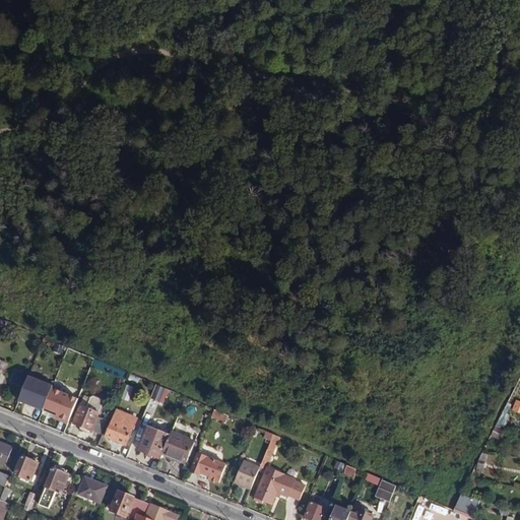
[(53,386),(60,369),(54,367),(50,376),(53,377),(50,384),(53,386)]
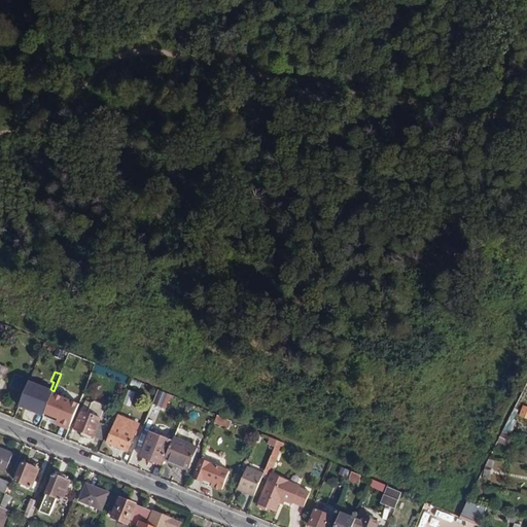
[(166,409),(171,394),(159,390),(153,405),(166,409)]
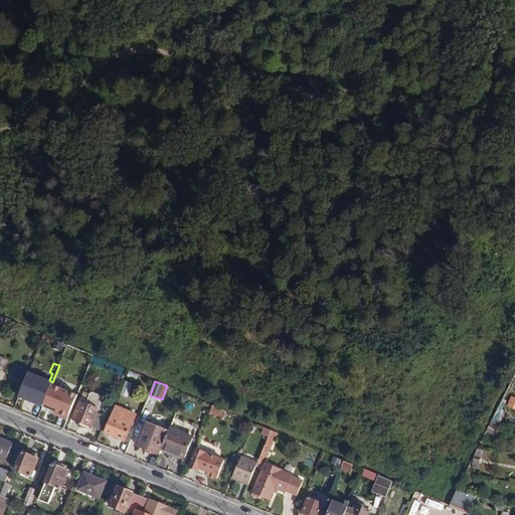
[(41,390),(24,383),(18,398),(35,405),(41,390)]
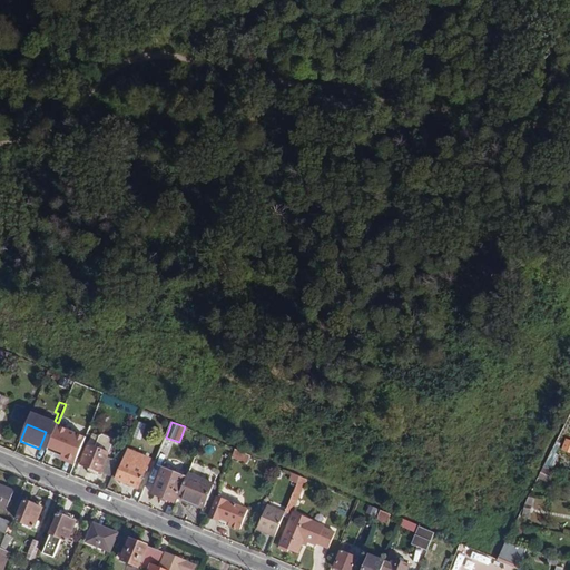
[(76,463),(86,438),(64,429),(53,454),(76,463)]
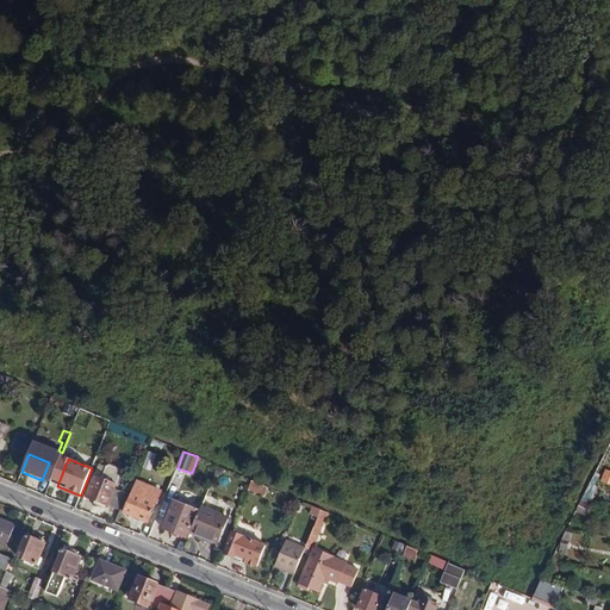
[(87,497),(110,505),(117,489),(118,486),(95,477),(87,497)]
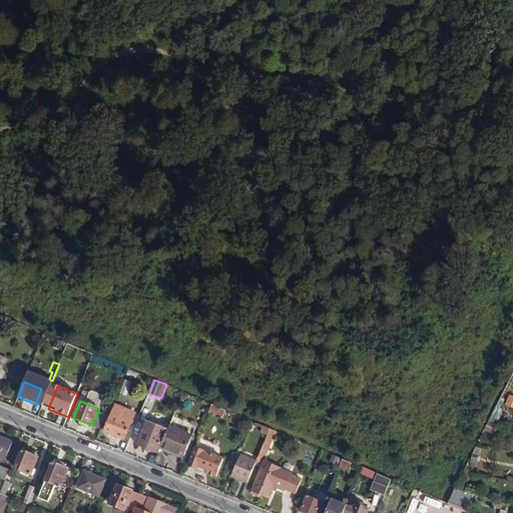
[(224,409),(212,404),(209,412),(221,417),(224,409)]
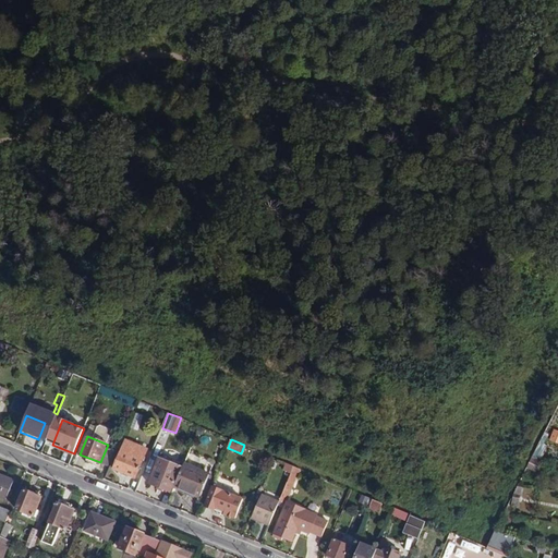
[(540,444),(534,456),(540,458),(545,446),(540,444)]
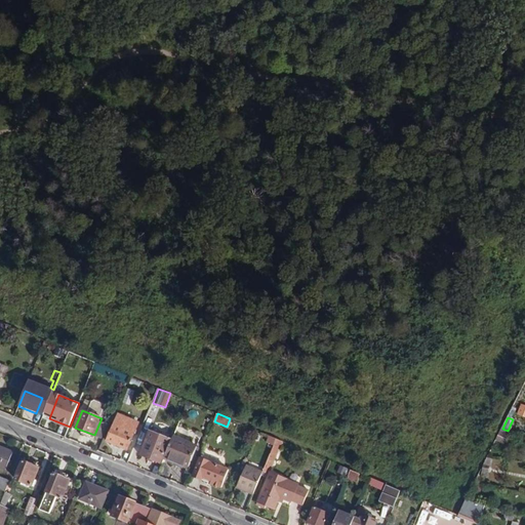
[(139,432),(144,420),(138,418),(134,430),(139,432)]
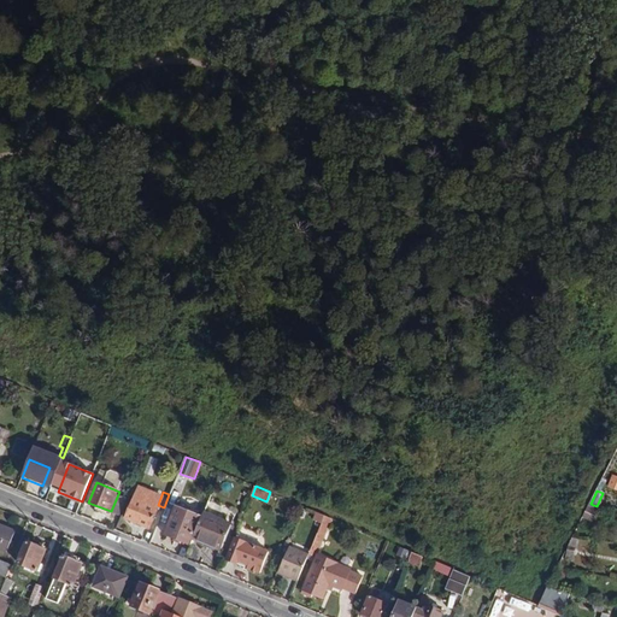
[(118,494),(111,511),(119,515),(127,498),(118,494)]
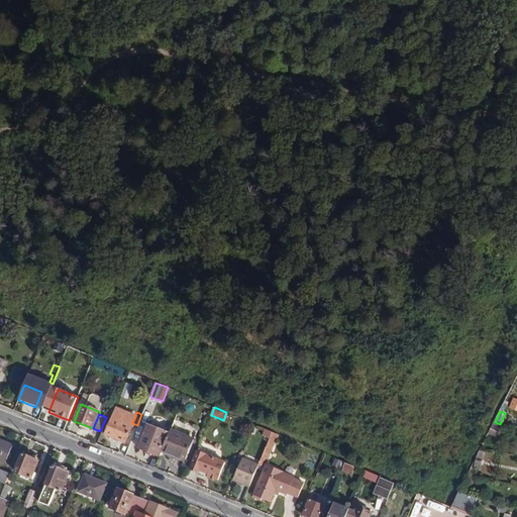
[(125,442),(132,427),(112,419),(106,433),(125,442)]
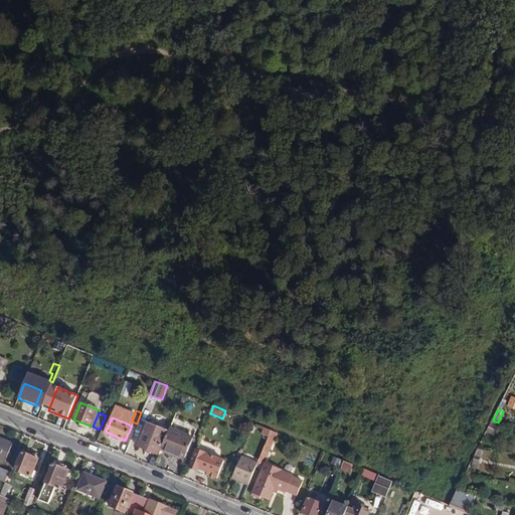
[(157,455),(167,432),(148,423),(138,447),(157,455)]
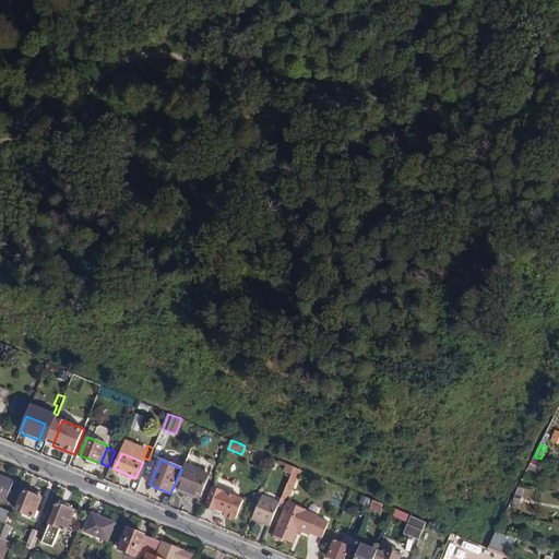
[(295,467),(287,464),(285,471),(292,473),(295,467)]
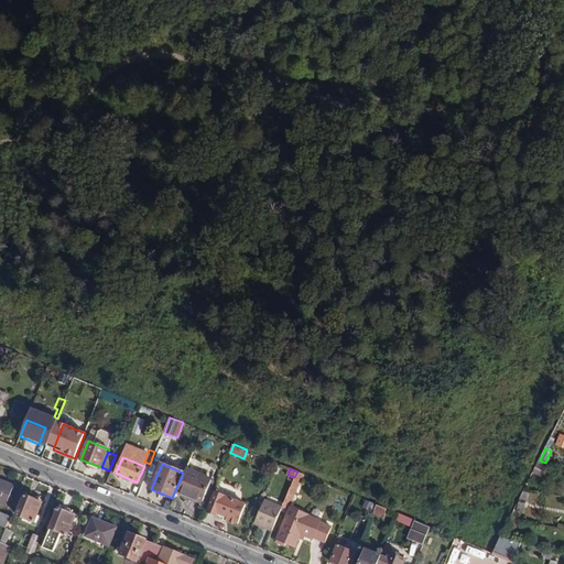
[(212,479),(186,469),(176,492),(202,502),(212,479)]
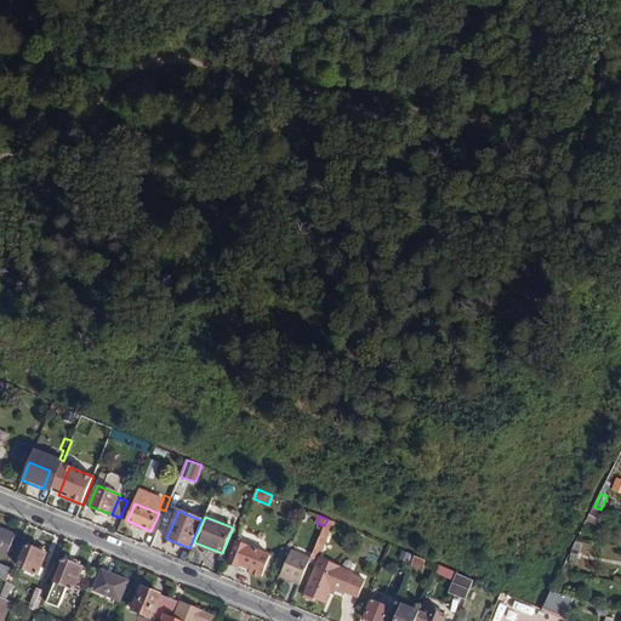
[(328,519),(324,525),(312,558),(318,560),(334,522),(328,519)]
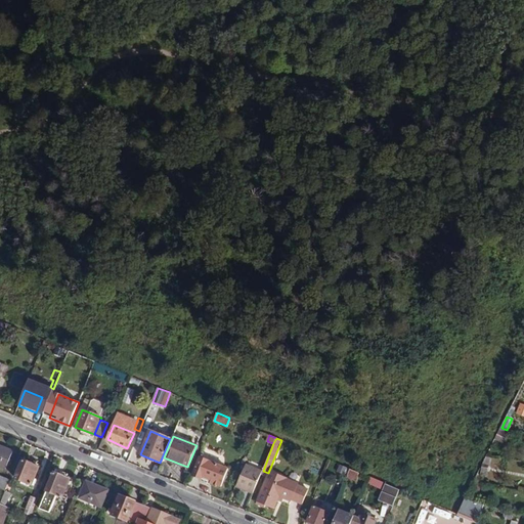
[(0,467),(5,469),(12,451),(0,446),(0,467)]
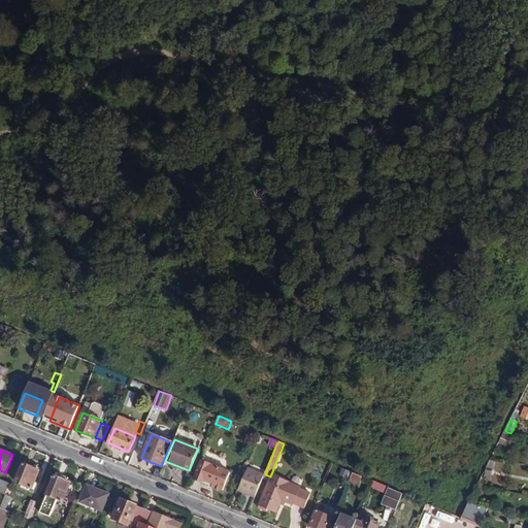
[(229,472),(202,461),(195,479),(202,482),(203,480),(212,483),(210,487),(222,491),(229,472)]
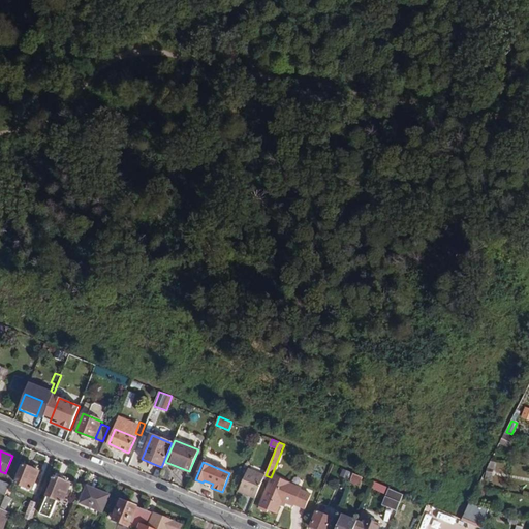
[(32,490),(38,472),(23,465),(16,484),(32,490)]
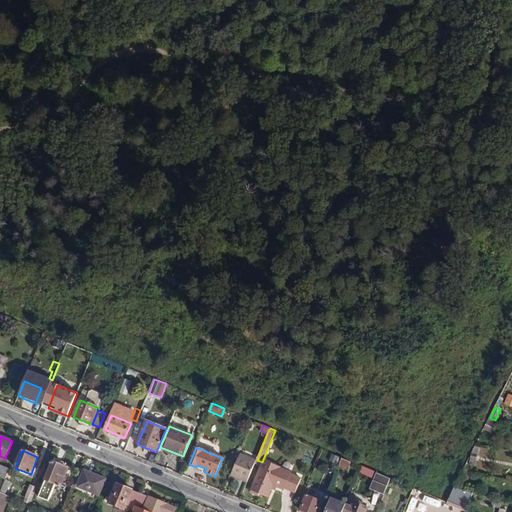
[(233,476),(247,482),(256,461),(241,455),(233,476)]
